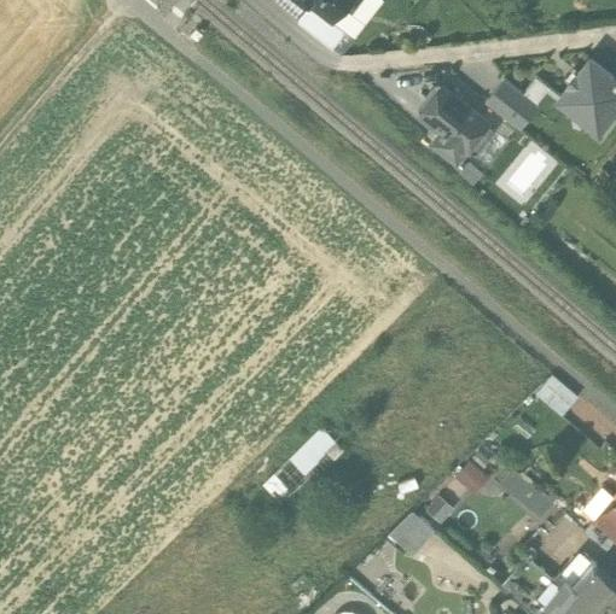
[(295,0),(311,12),(331,28),(332,25),(346,10),(347,11),(358,9),(364,0),(295,0)]
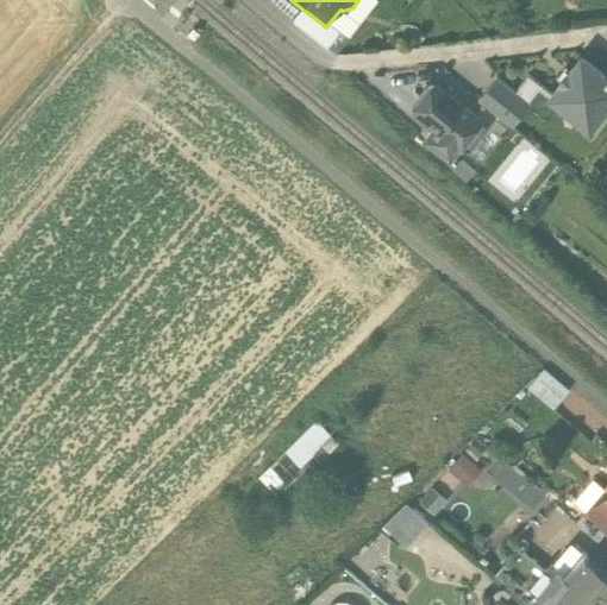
[(326,27),(306,12),(295,26),(329,51),(342,36),(327,25),(326,27)]
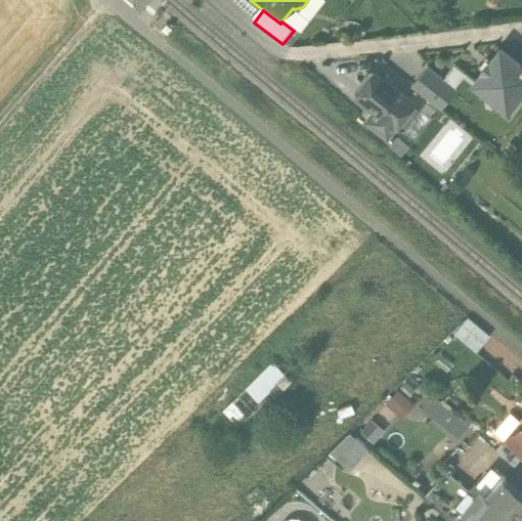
[(501,52),(476,85),(508,110),(521,92),(521,68),(501,52)]
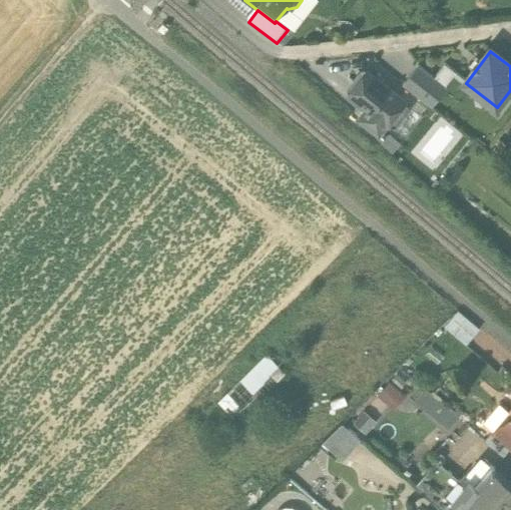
[(436,79),(420,67),(404,86),(433,108),(448,89),(447,88),(436,79)]
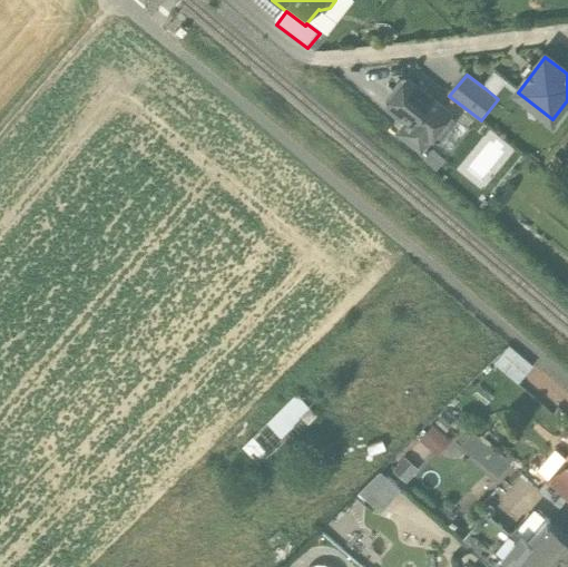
[(508,84),(496,75),(485,88),(497,98),(508,84)]
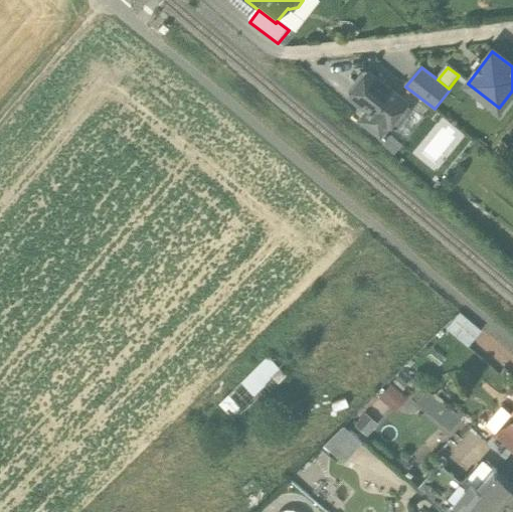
[(406,104),(369,75),(365,79),(360,80),(355,87),(356,92),(352,98),(370,112),(389,127),(392,123),(394,125),(406,110),(403,108),(406,104)]
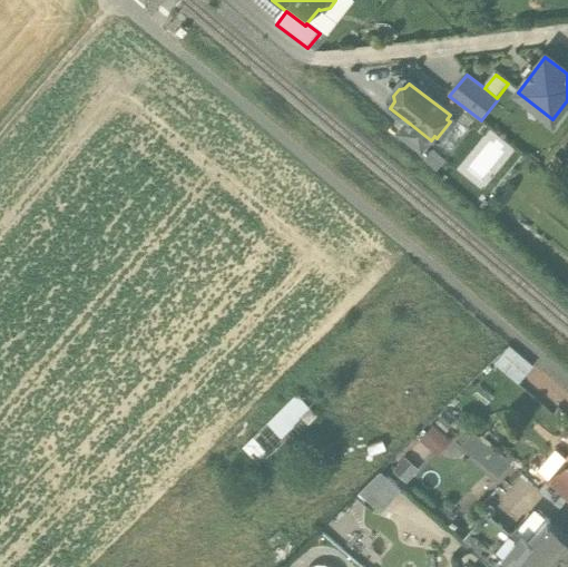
[(431,140),(410,124),(401,134),(422,150),(431,140)]
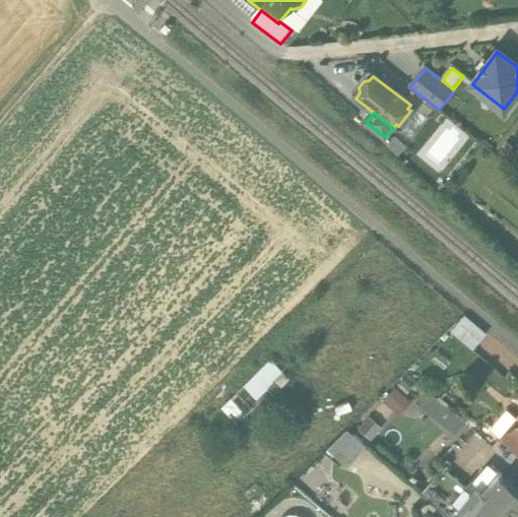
[(450,330),(472,350),(487,334),(464,315),(450,330)]
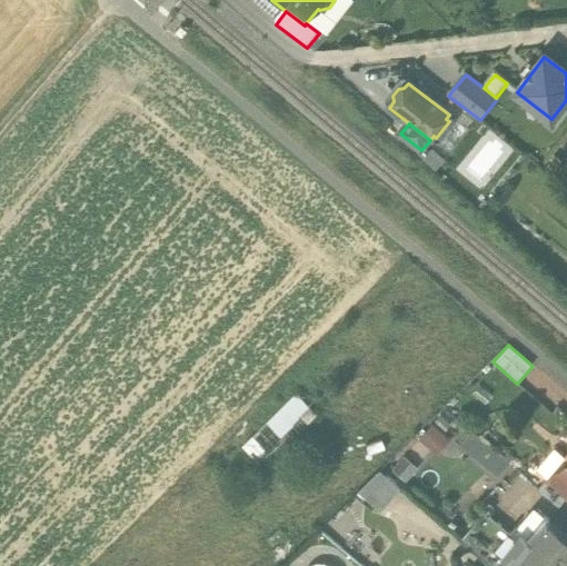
[(417,465),(423,469),(447,436),(429,423),(394,472),(406,479),(417,465)]
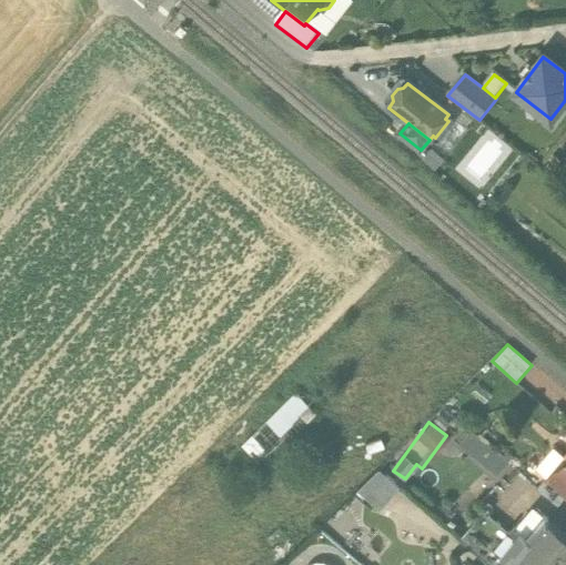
[(565,460),(564,458),(545,481),(565,497),(565,460)]
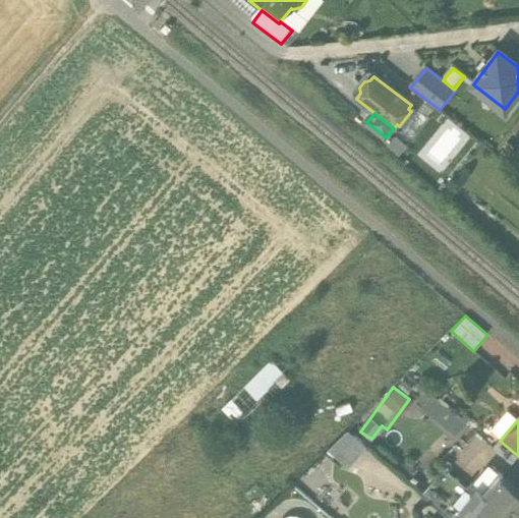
[(324,449),(343,466),(362,445),(344,427),(324,449)]
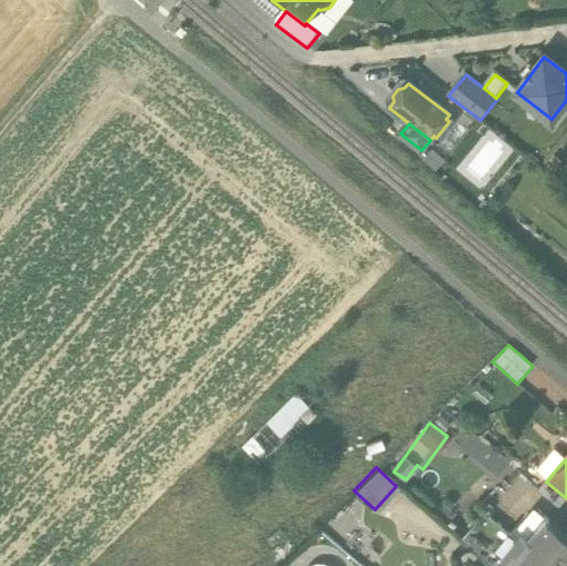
[(530,500),(543,483),(539,479),(535,486),(520,475),(511,487),(530,500)]
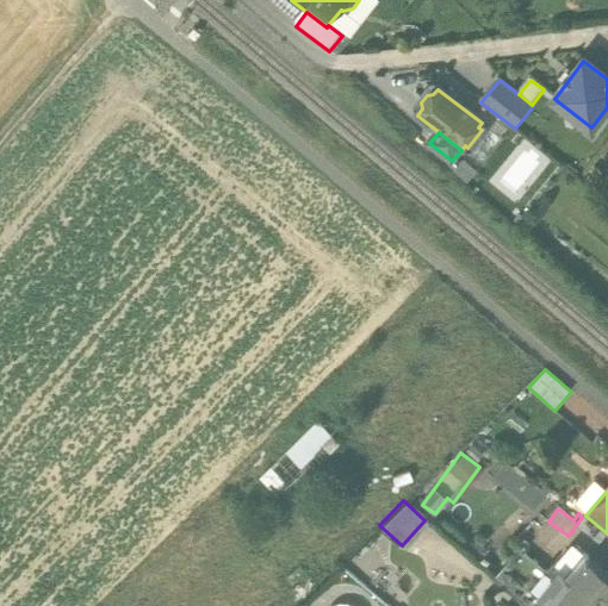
[(553,581),(520,554),(495,583),(521,605),(532,605),(538,600),(553,581)]
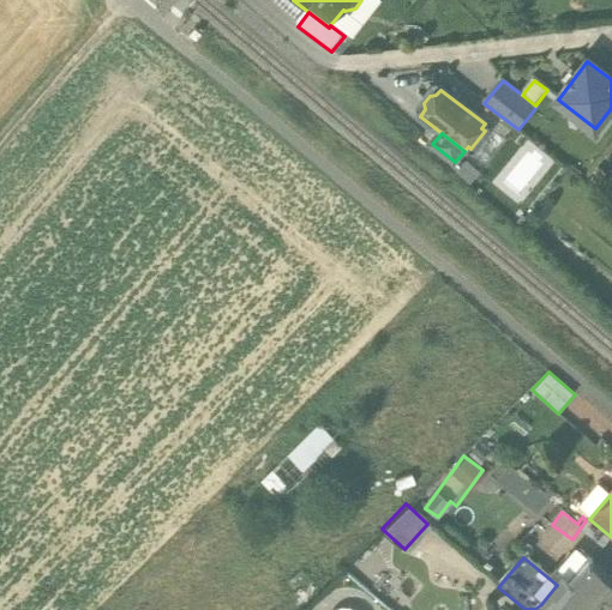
[(557,585),(541,604),(547,609),(610,609),(611,608),(611,583),(581,557),(557,585)]
